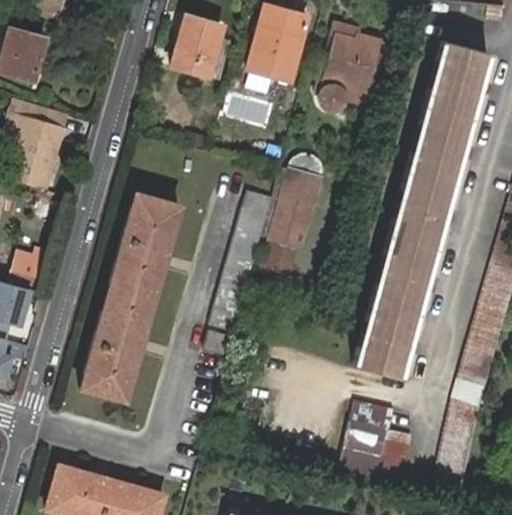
[(41,0),(40,6),(60,11),(64,0),(41,0)]
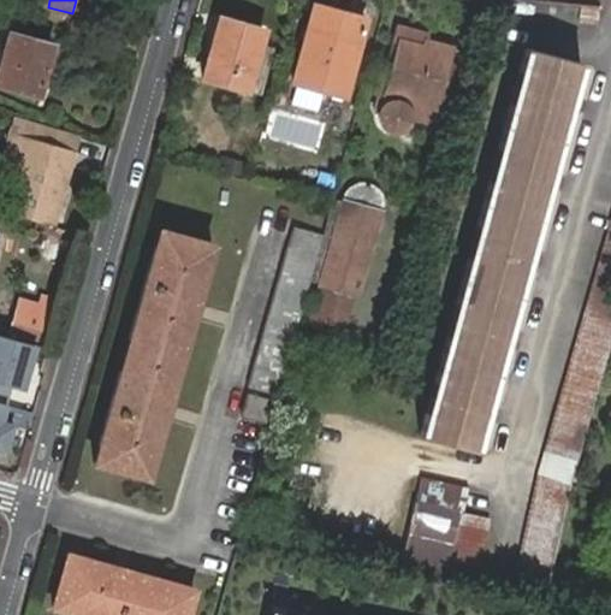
[(318,4),(312,28),(336,34),(343,10),(318,4)]
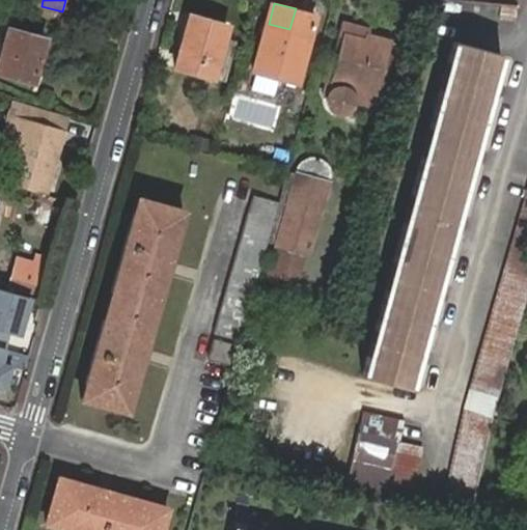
[(519,4),(503,3),(502,17),(518,18),(519,4)]
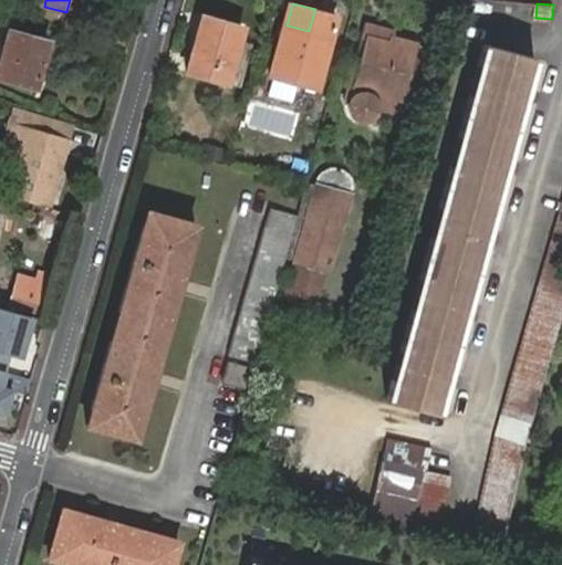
[(309,31),(287,25),(274,74),(321,87),(341,17),(315,9),(309,31)]
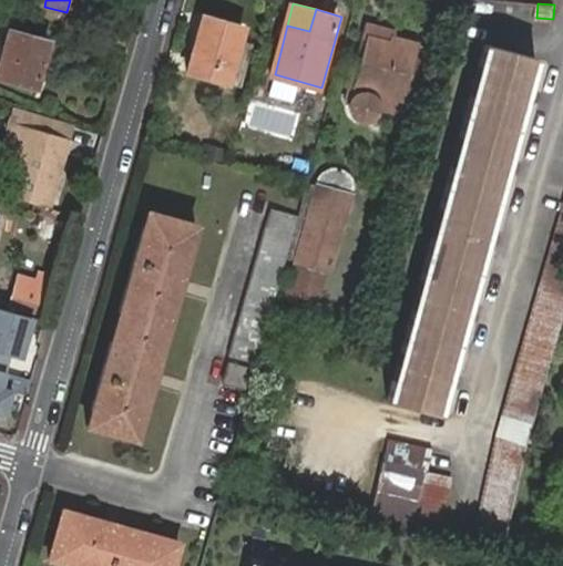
[(229,83),(242,41),(246,27),(206,16),(191,71),(229,83)]
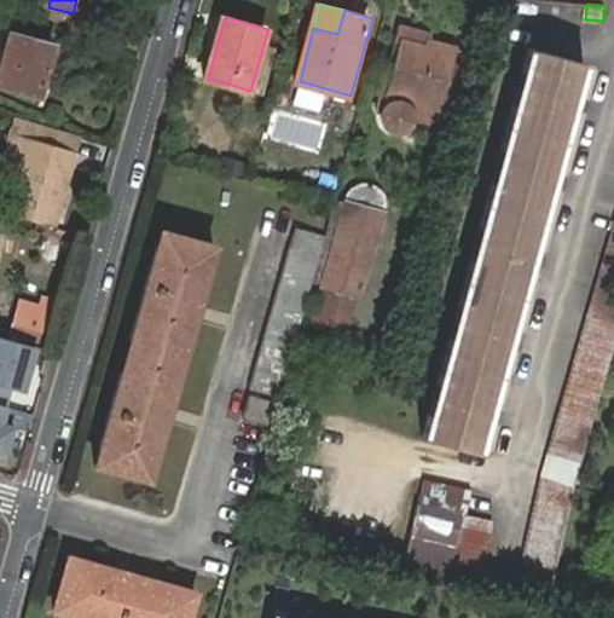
[(428,46),(429,39),(407,34),(394,29),(383,67),(392,69),(400,38),(406,40),(428,46)]
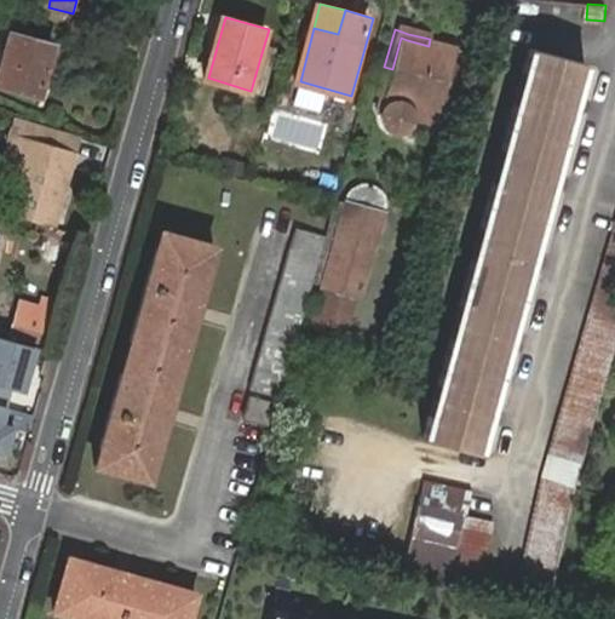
[(15,32),(0,79),(0,82),(40,96),(56,44),(15,32)]
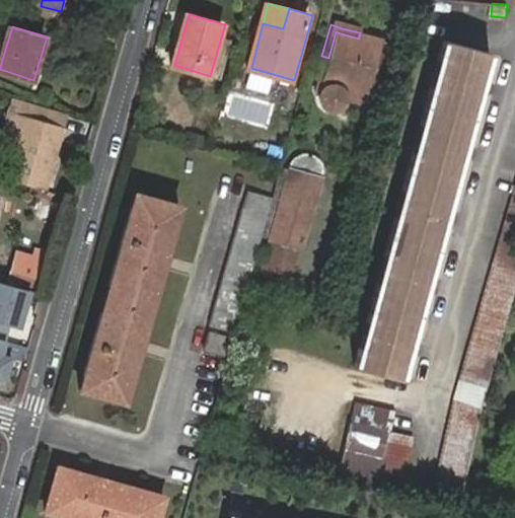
[(368,89),(381,43),(382,39),(360,32),(359,39),(341,33),(336,31),(328,58),(321,56),(319,55),(314,74),(317,75),(314,85),(318,86),(318,90),(319,94),(321,98),(324,101),(329,102),(330,103),(334,103),(338,102),(342,100),(345,98),(347,94),(349,88),(366,93),(368,89)]
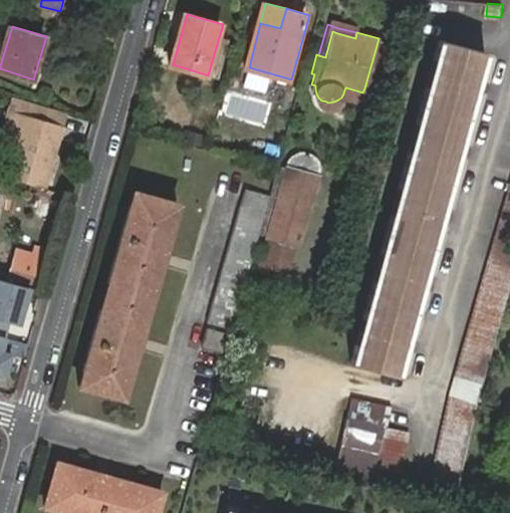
[(230,40),(219,37),(208,75),(219,78),(230,40)]
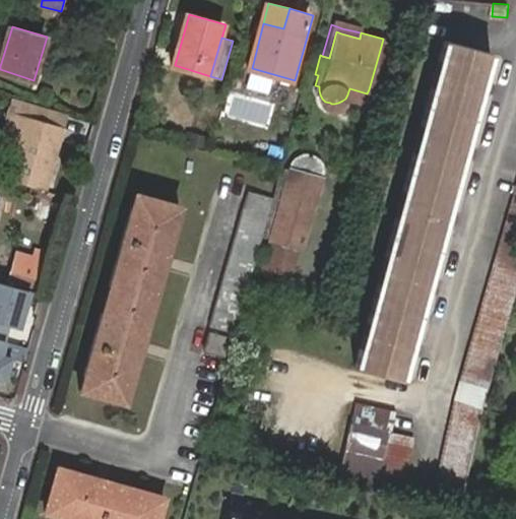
[(413,191),(409,204),(405,219),(399,217),(389,254),(395,255),(391,269),(387,284),(381,282),(371,318),(377,320),(374,334),(370,346),(363,345),(357,367),(398,377),(405,350),(412,352),(416,340),(409,339),(416,311),(425,285),(432,286),(435,275),(428,273),(435,247),(443,220),(450,221),(453,210),(446,207),(454,181),(461,153),(468,156),(471,147),(464,144),(472,116),(479,89),(487,91),(490,80),(484,77),(491,50),(450,39),(444,59),(450,61),(446,74),(442,87),(436,86),(427,123),(432,125),(428,139),(424,153),(417,151),(407,189),(413,191)]
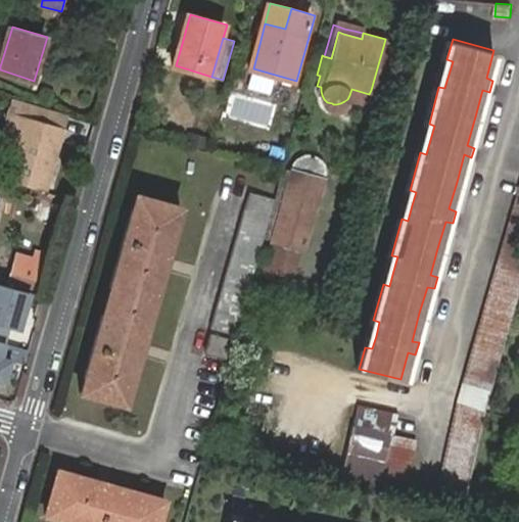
[(395,46),(384,43),(371,90),(382,93),(395,46)]
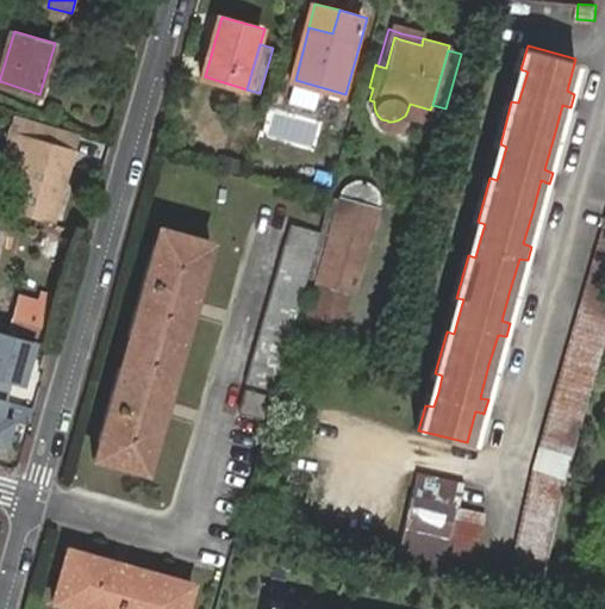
[(584,61),(575,58),(567,91),(574,94),(584,61)]
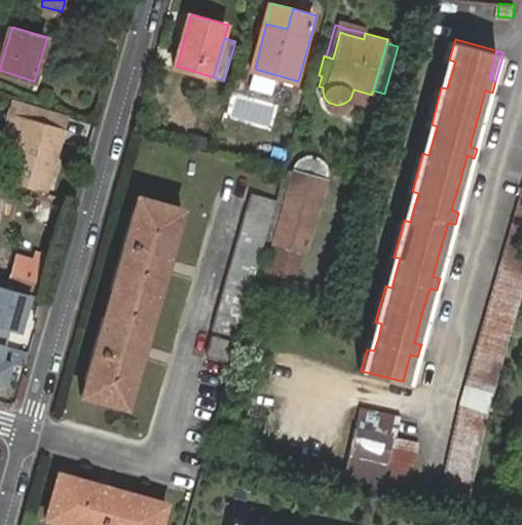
[(446,73),(451,75),(455,62),(449,60),(446,73)]
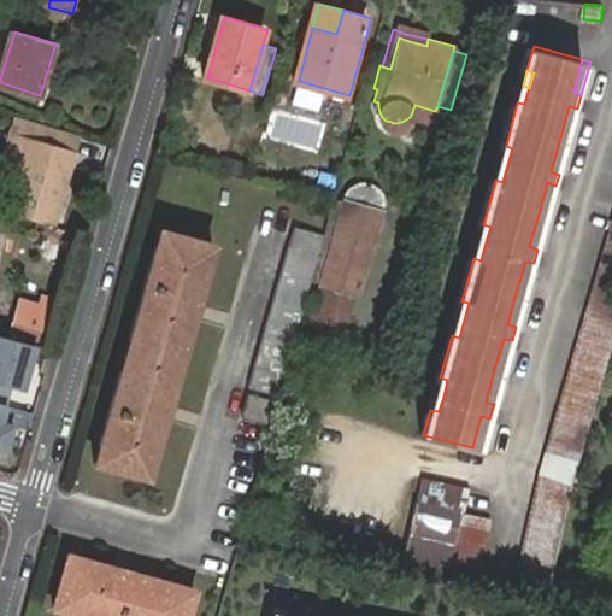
[(523,86),(517,103),(524,104),(529,88),(523,86)]
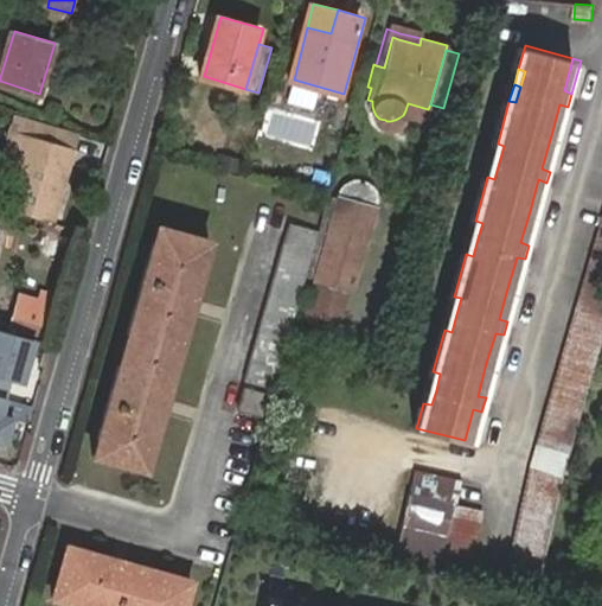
[(292,85),(288,101),(319,109),(322,93),(292,85)]
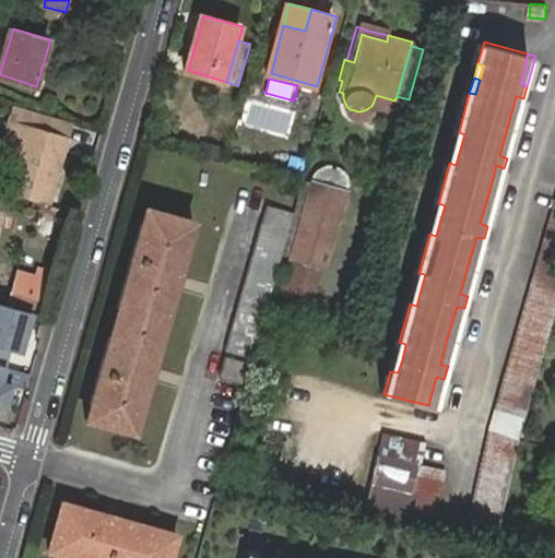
[(409,99),(397,96),(394,101),(376,95),(374,102),(405,111),(409,99)]
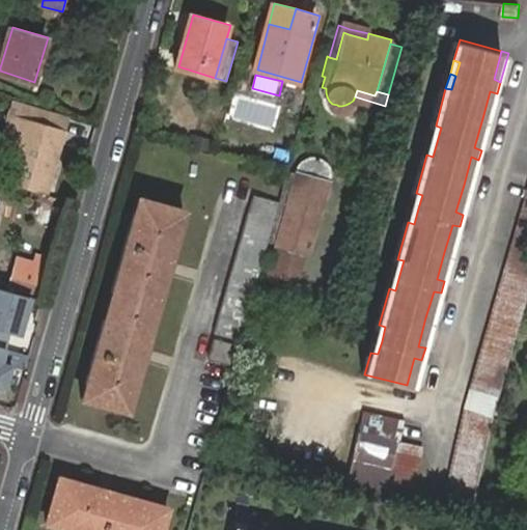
[(489,120),(497,93),(490,91),(482,118),(489,120)]
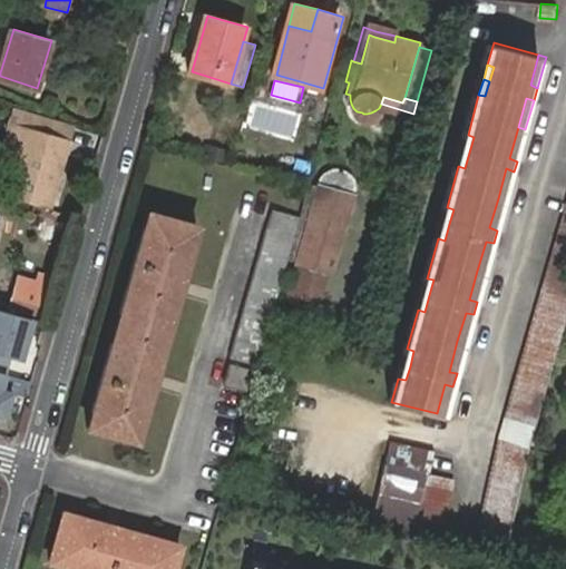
[(27,131),(10,193),(52,205),(75,127),(18,109),(12,127),(27,131)]
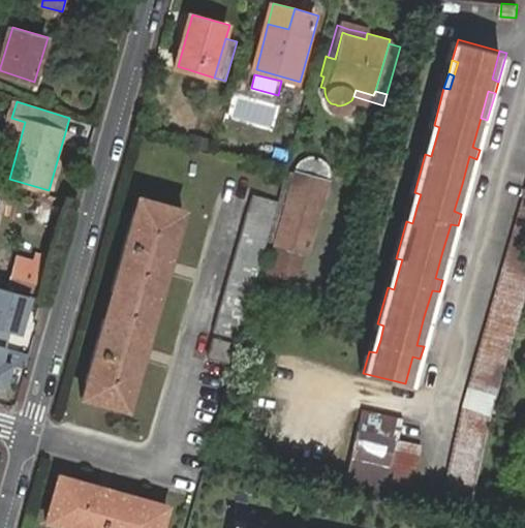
[(480,150),(487,120),(481,118),(472,147),(480,150)]
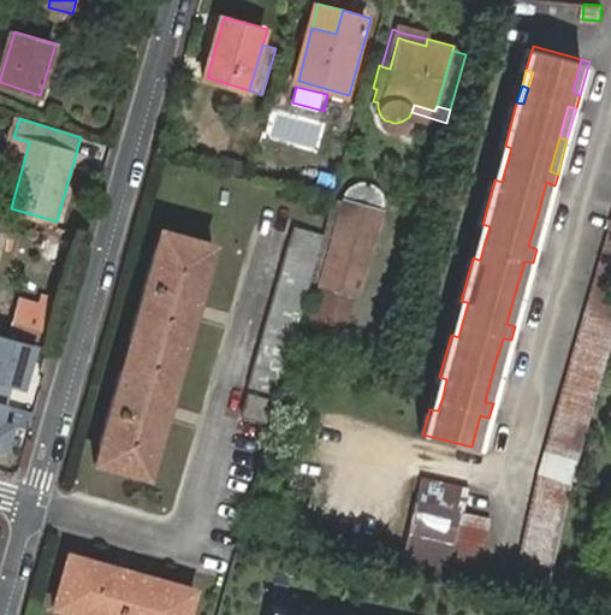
[(499,163),(506,165),(511,148),(505,146),(499,163)]
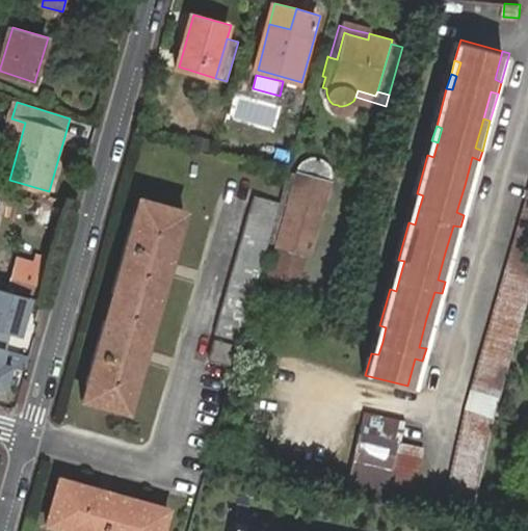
[(203,150),(220,155),(223,144),(205,138),(203,150)]
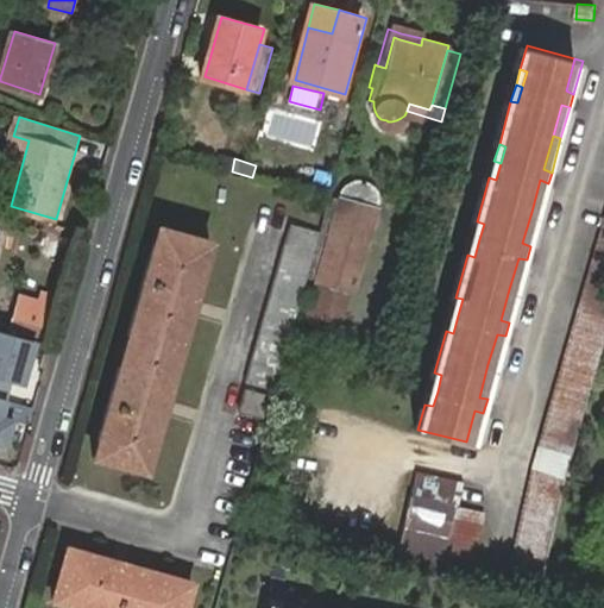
[(494,161),(489,177),(496,180),(501,163),(494,161)]
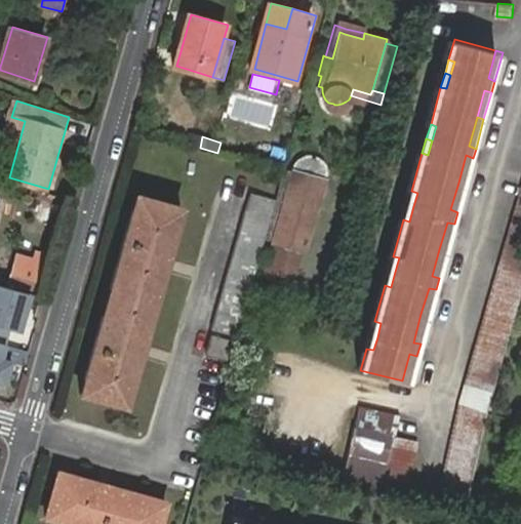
[(465,185),(473,158),(466,155),(458,183),(465,185)]
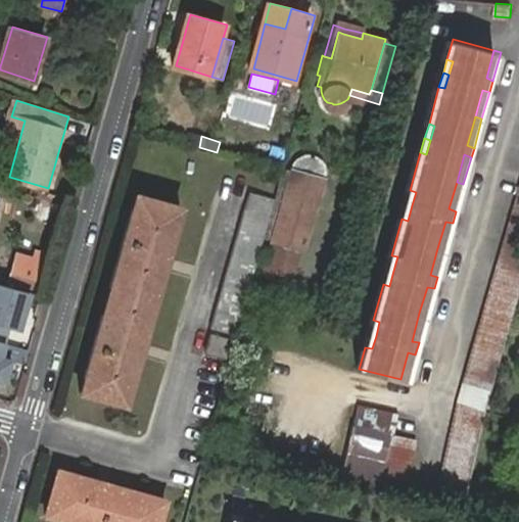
[(317,164),(313,163),(312,163),(309,162),(304,163),(300,164),(297,167),(295,171),(275,241),(304,249),(324,179),(324,175),(322,171),(320,168),(317,164)]
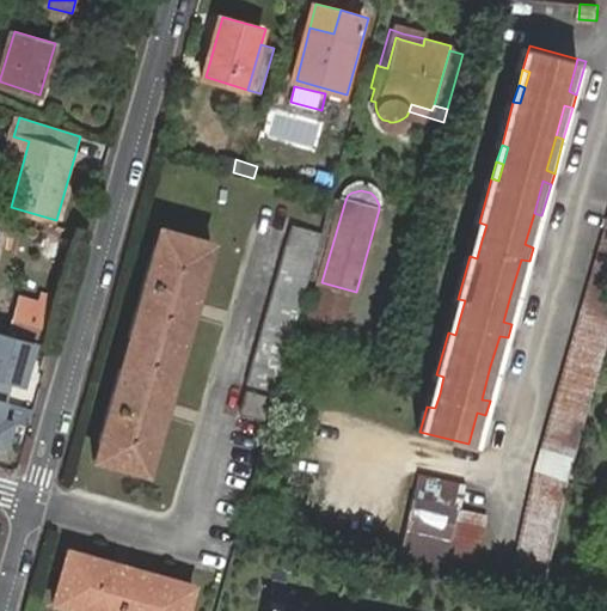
[(533,248),(541,215),(534,213),(525,244),(533,248)]
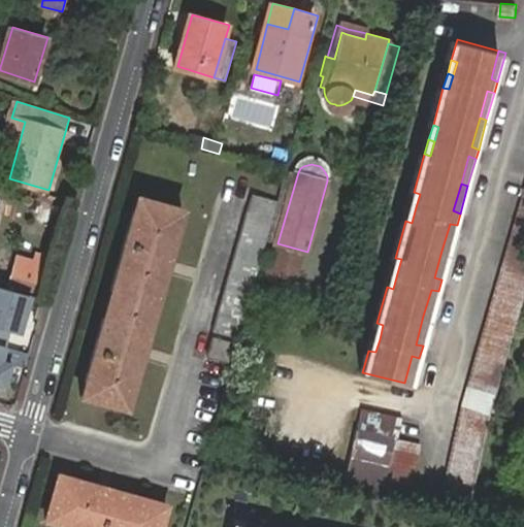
[(12,187),(5,212),(52,225),(57,206),(54,205),(56,198),(12,187)]
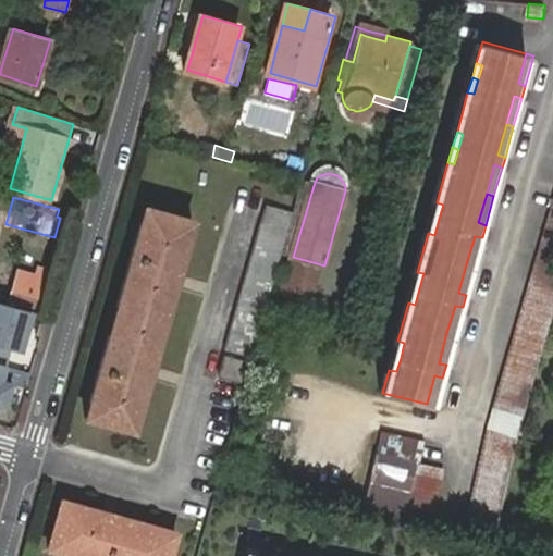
[(432,217),(439,219),(443,205),(437,202),(432,217)]
